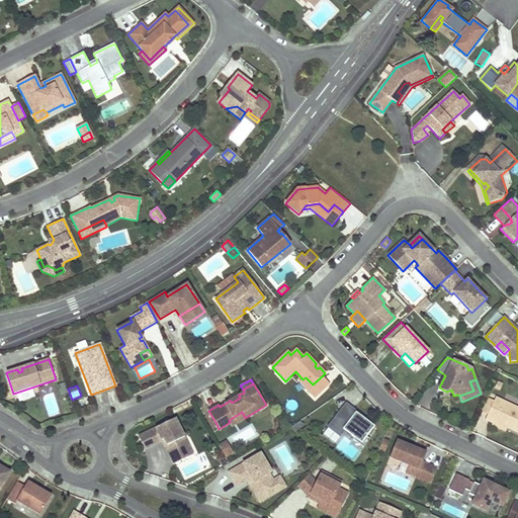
[(232,403),(240,398),(239,396),(239,395),(238,393),(229,399),(230,401),(231,401),(232,403)]
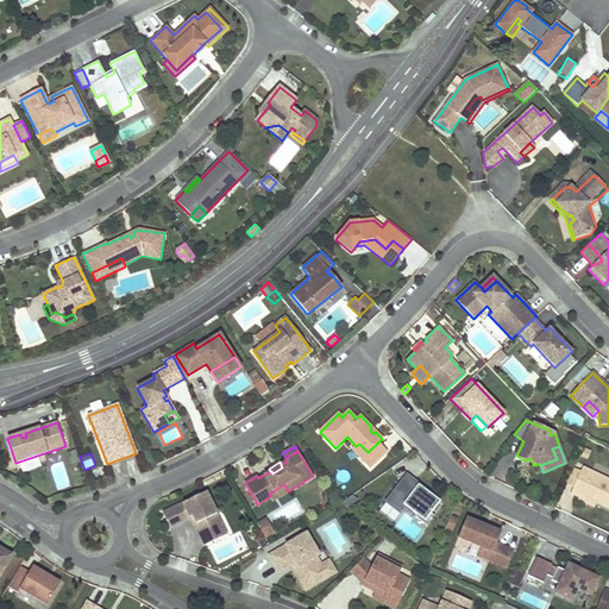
[(608,479),(582,468),(570,493),(579,497),(582,493),(589,496),(597,500),(596,502),(608,508),(608,479)]
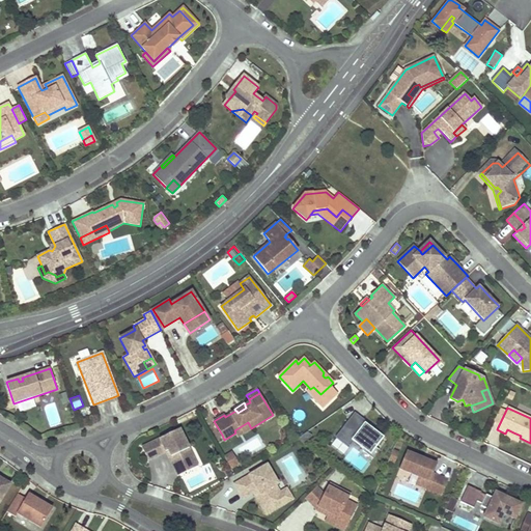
[(361,446),(360,447),(366,451),(370,454),(375,448),(384,438),(373,429),(371,428),(365,423),(366,421),(354,412),(352,416),(343,426),(345,428),(341,435),(338,432),(335,438),(347,447),(353,441),(353,440),(361,446)]
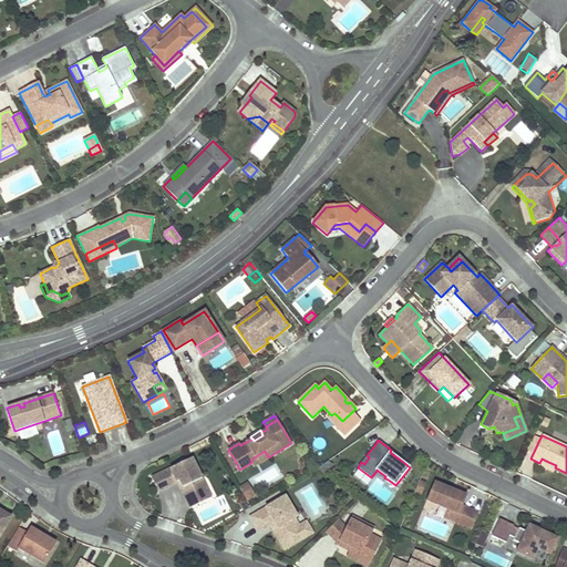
[(400,457),(391,450),(390,452),(397,457),(399,459),(400,457)]
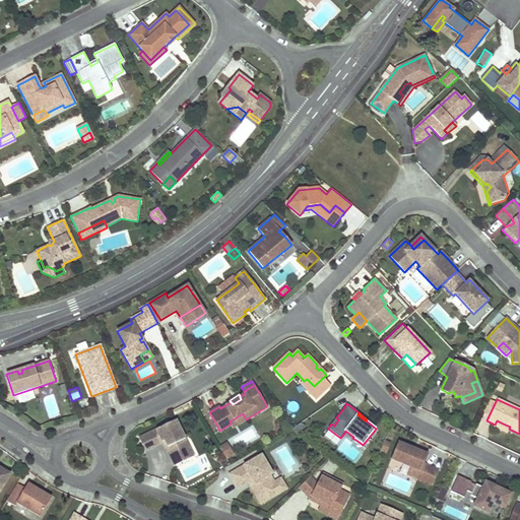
[(233,428),(246,419),(243,413),(230,421),(231,424),(233,428)]
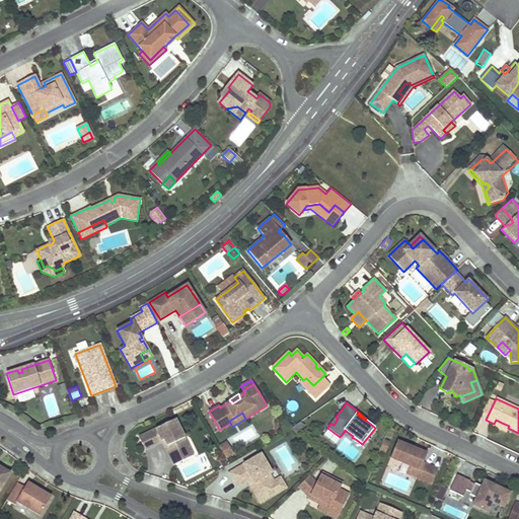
[(184,438),(175,419),(139,437),(145,450),(162,442),(164,445),(173,465),(198,454),(189,436),(184,438)]
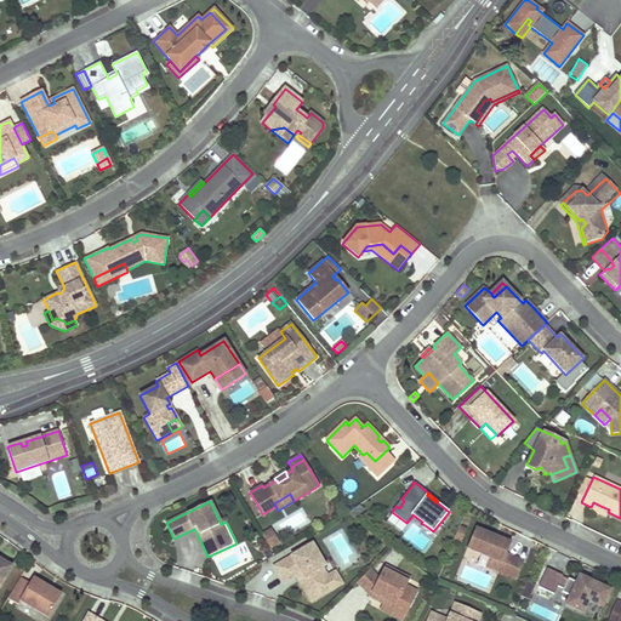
[(600,506),(593,502),(591,507),(590,510),(605,517),(608,512),(609,510),(600,506)]
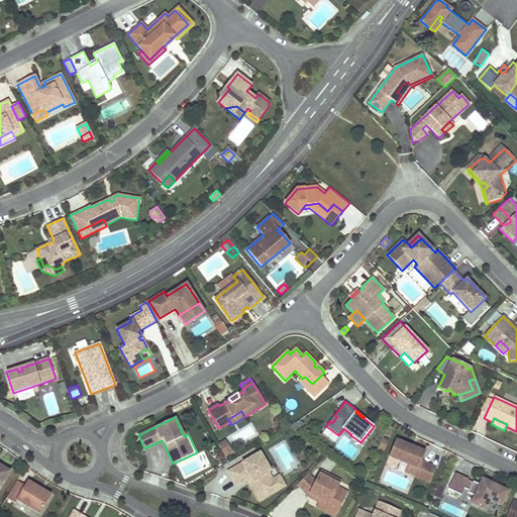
[(365,445),(370,439),(366,436),(360,442),(356,439),(355,441),(359,444),(364,447),(365,445)]
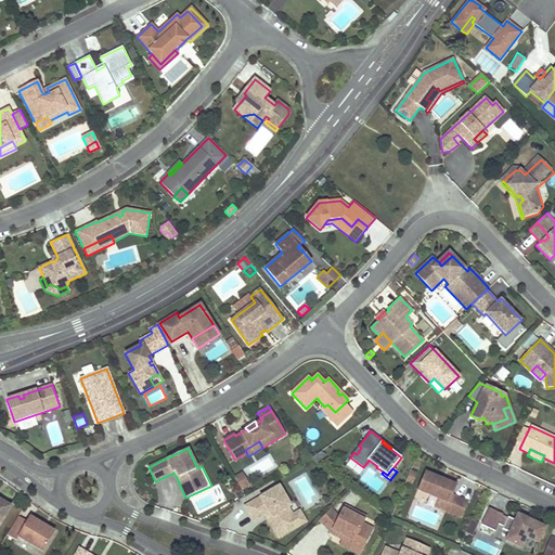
[(412,483),(416,473),(411,470),(407,481),(412,483)]
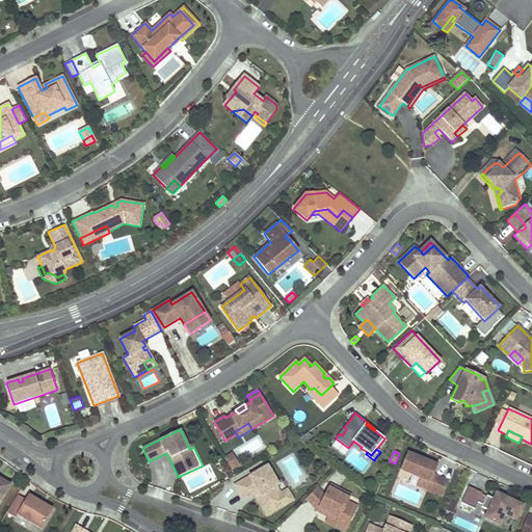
[(433,475),(437,466),(426,460),(425,462),(424,461),(422,461),(423,459),(407,453),(400,470),(420,478),(430,482),(427,489),(443,496),(449,481),(433,475)]
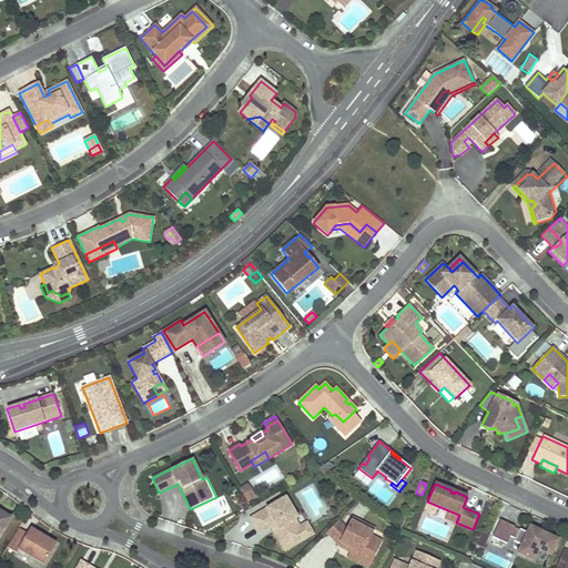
[(254,497),(247,485),(240,489),(247,501),(254,497)]
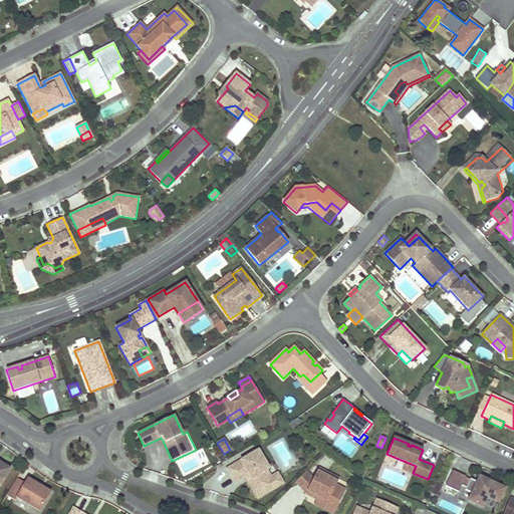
[(251,478),(247,480),(257,498),(276,487),(270,477),(266,470),(268,469),(258,451),(227,469),(235,483),(245,477),(249,474),(250,476),(251,478)]
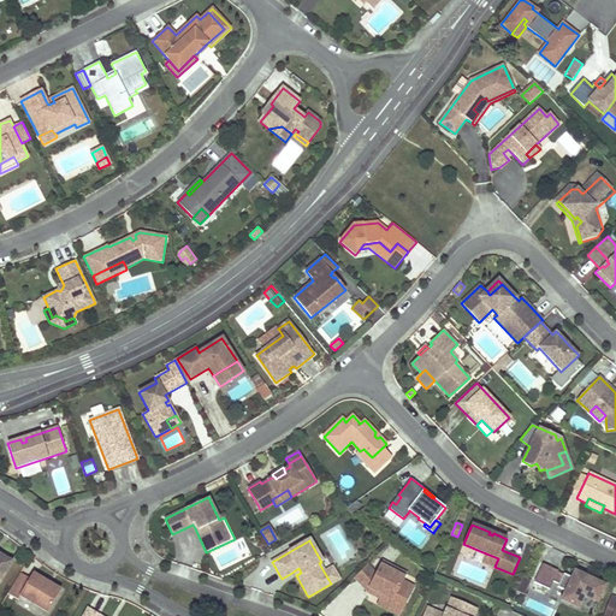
[(498,558),(486,554),(483,561),(495,567),(498,558)]
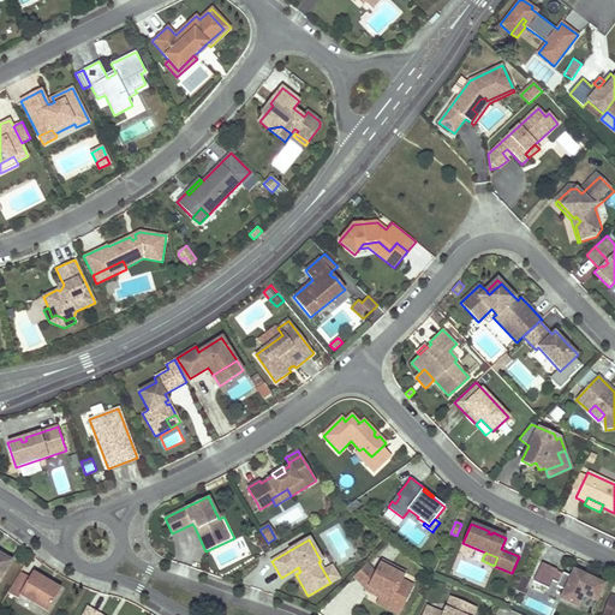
[(0,581),(12,562),(0,554),(0,581)]
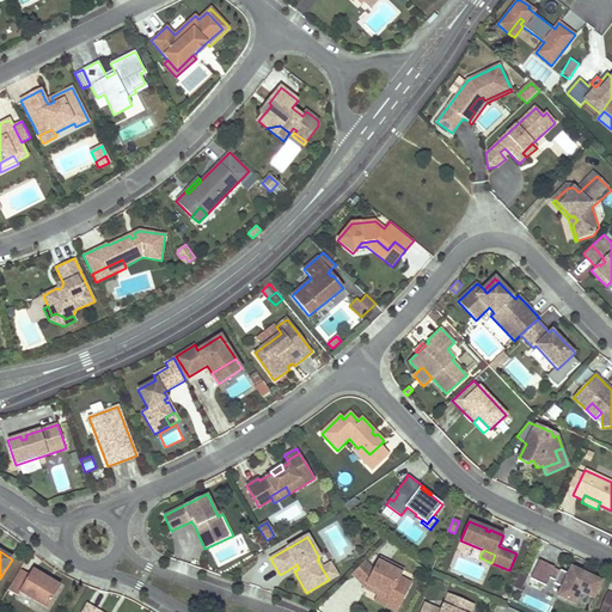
[(410,583),(399,577),(403,570),(380,558),(373,570),(365,561),(352,574),(365,588),(367,585),(379,592),(379,593),(378,595),(384,599),(386,594),(397,600),(404,597),(410,583)]
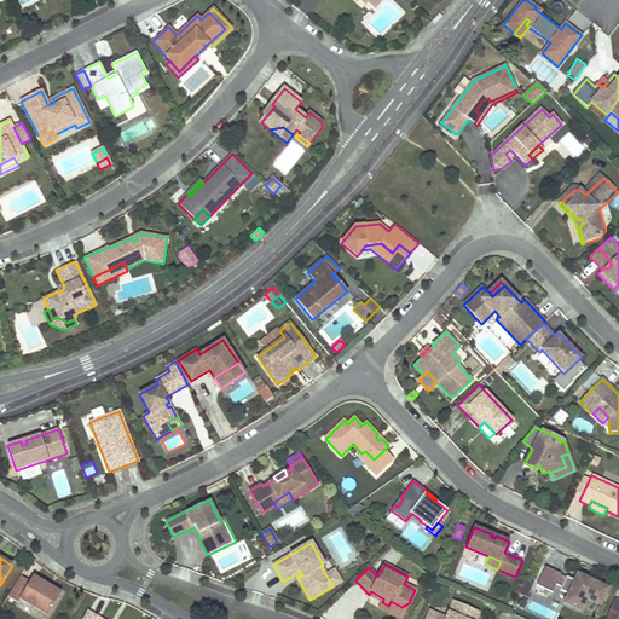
[(600,605),(607,589),(591,580),(589,579),(578,574),(574,580),(566,577),(566,578),(560,576),(561,574),(545,567),(536,585),(551,593),(556,584),(561,588),(560,590),(568,594),(565,603),(580,611),(586,599),(600,605)]
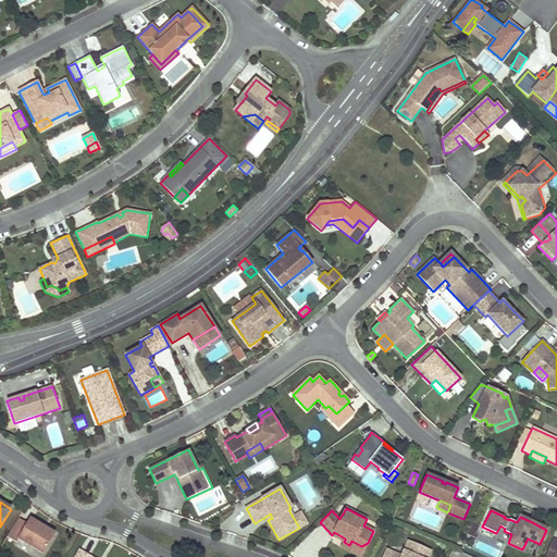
[(307,523),(300,514),(293,517),(299,528),(307,523)]
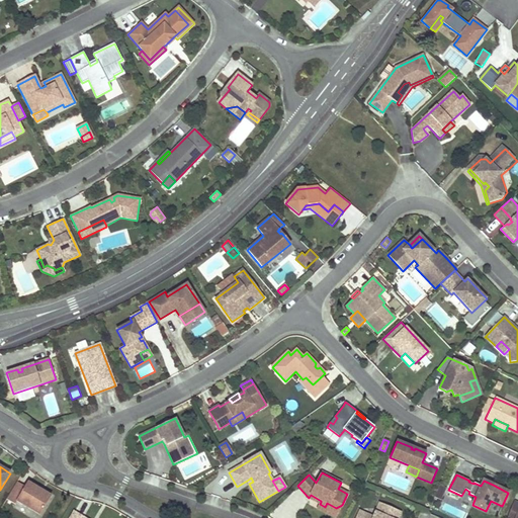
[(481,486),(484,481),(477,478),(473,483),(481,486)]
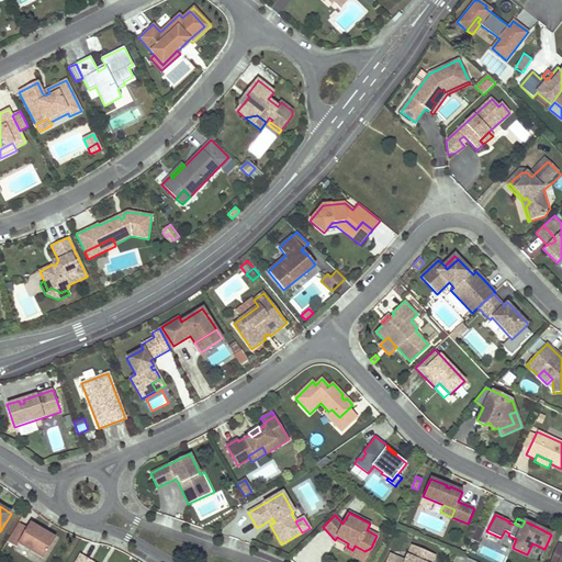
[(44,558),(55,538),(30,523),(26,528),(19,523),(7,541),(17,547),(19,543),(44,558)]
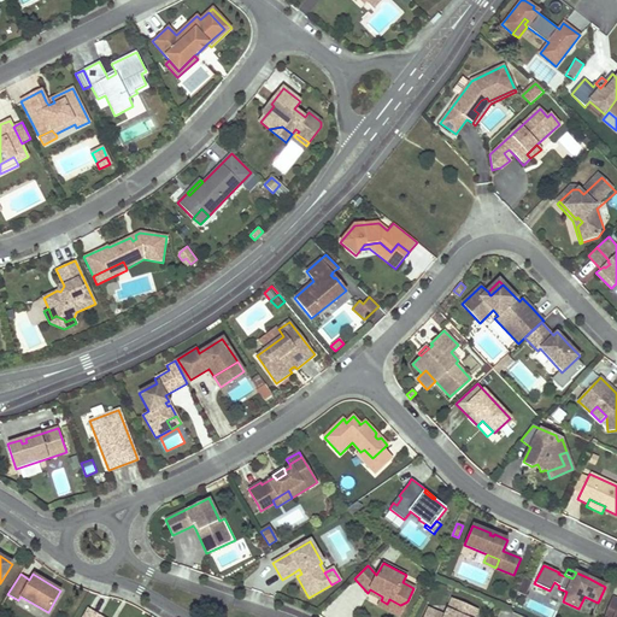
[(526,595),(532,582),(523,579),(517,593),(526,595)]
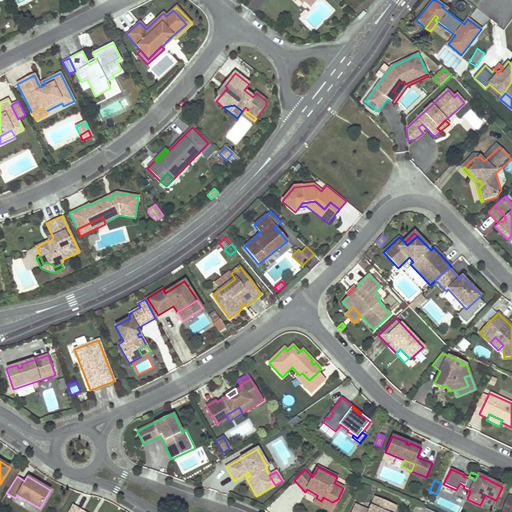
[(491,510),(496,500),(485,495),(480,505),(491,510)]
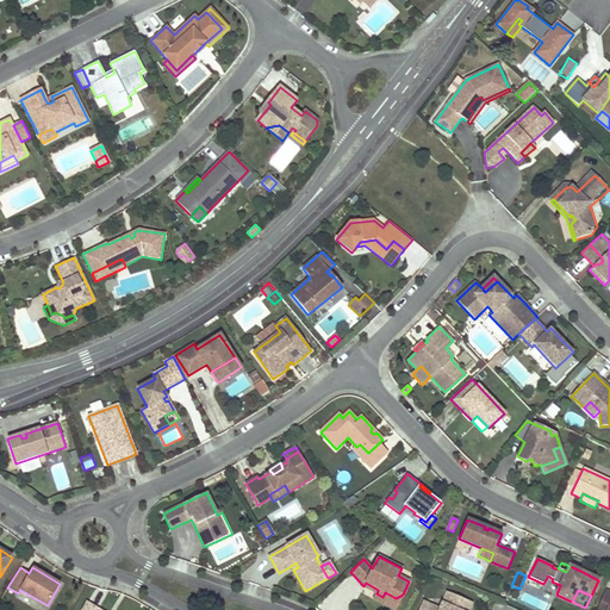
[(609,609),(609,592),(604,591),(596,609),(609,609)]
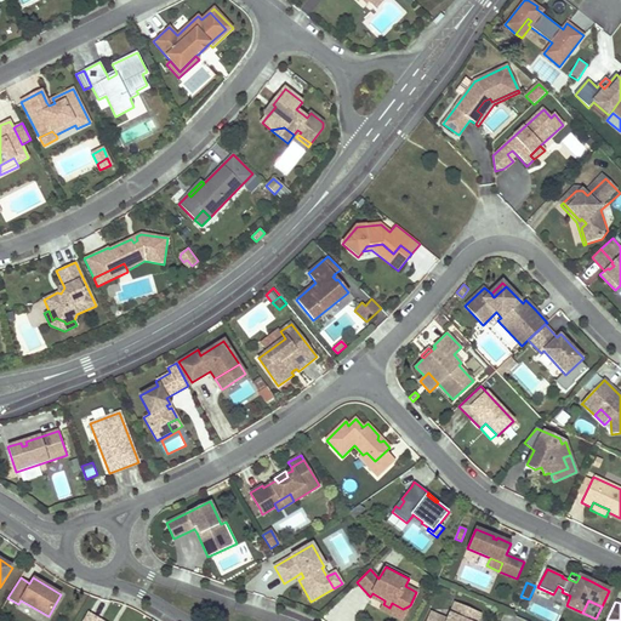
[(402,620),(410,605),(403,609),(392,603),(389,608),(383,604),(380,610),(402,620)]
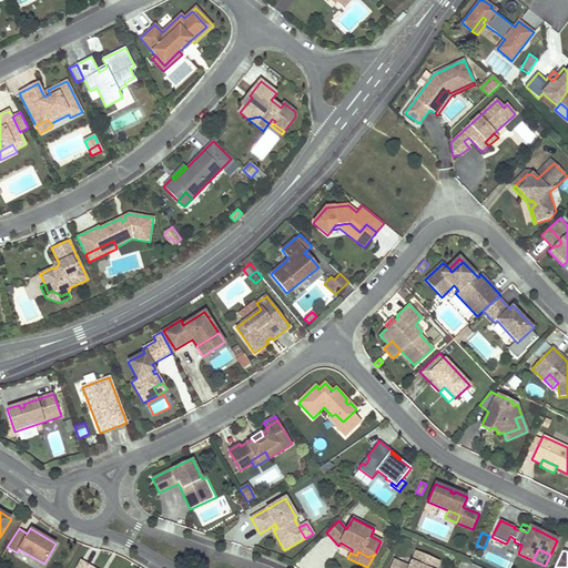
[(436,567),(439,561),(416,551),(409,567),(394,560),(389,567),(436,567)]
